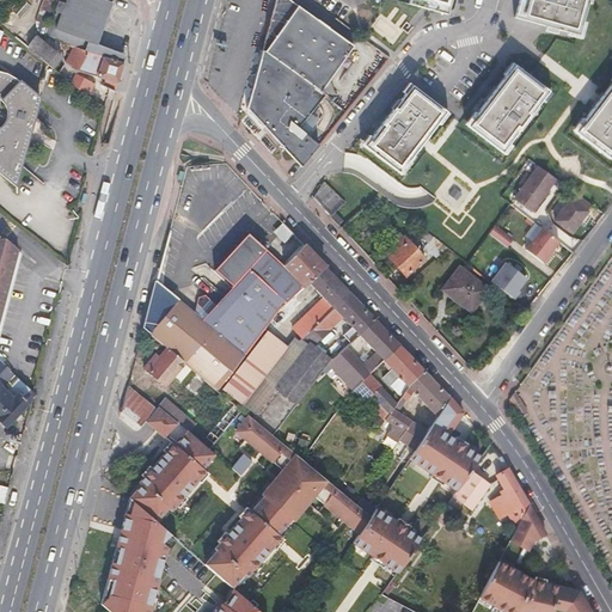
[(24,0),(23,0),(13,12),(20,18),(31,5),(24,0)]
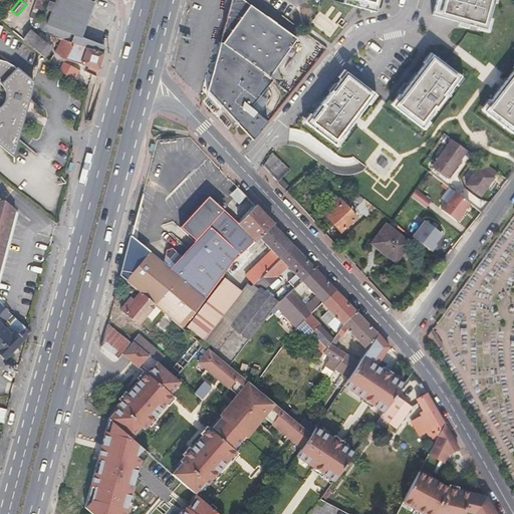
[(36,0),(30,17),(39,21),(46,0),(36,0)]
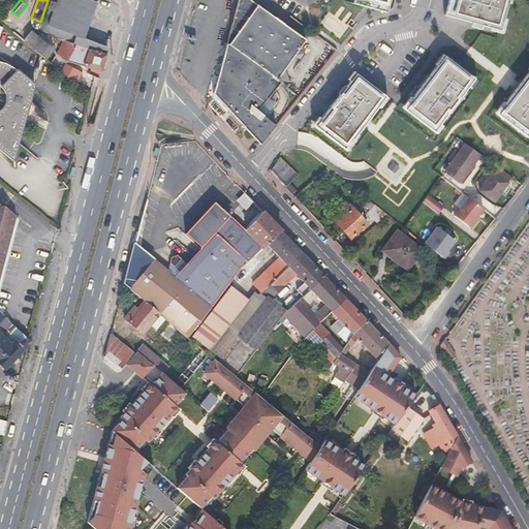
[(85,38),(97,1),(93,0),(48,0),(40,22),(37,31),(63,39),(106,54),(109,47),(85,38)]
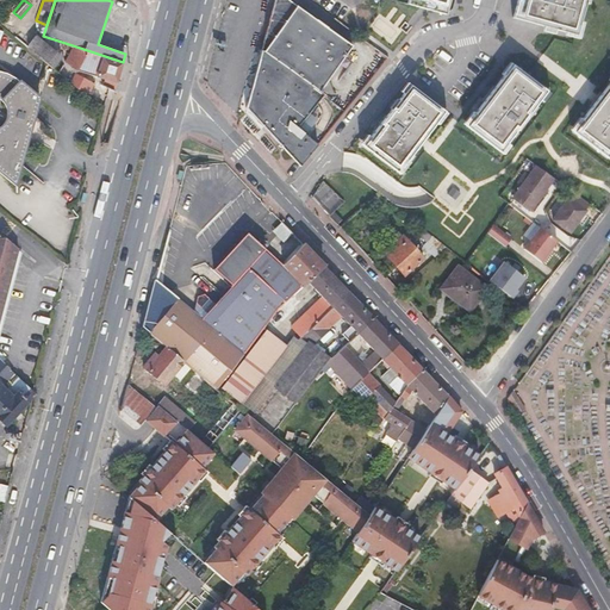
[(319,92),(353,45),(290,0),(274,0),(261,48),(319,92)]
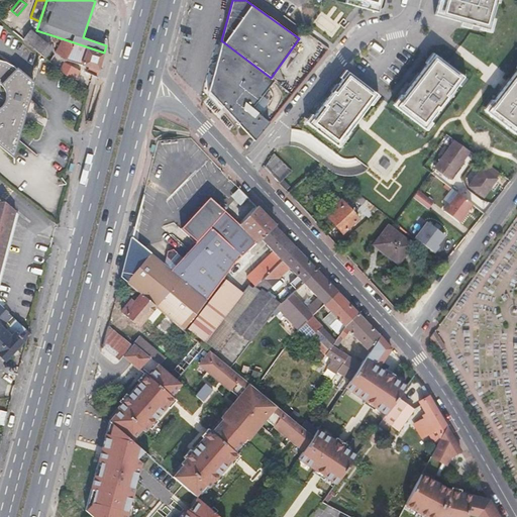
[(345,0),(345,3),(360,8),(377,12),(380,0),(345,0)]
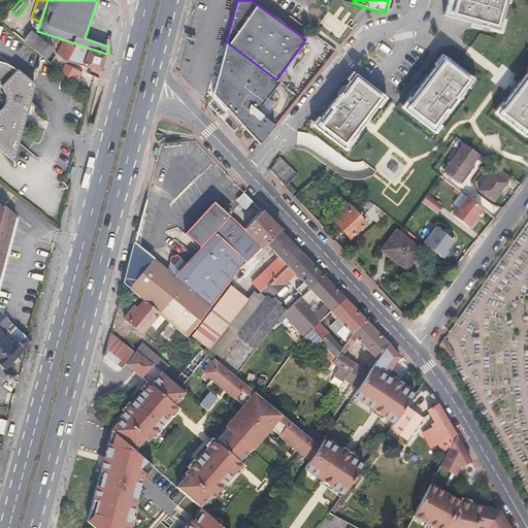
[(448,0),(444,14),(483,25),(497,29),(500,30),(504,15),(507,3),(507,0),(448,0)]
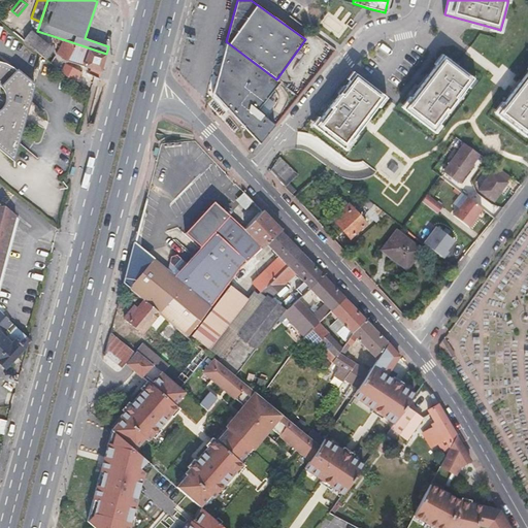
[(34,29),(37,31),(40,22),(31,18),(31,26),(34,29)]
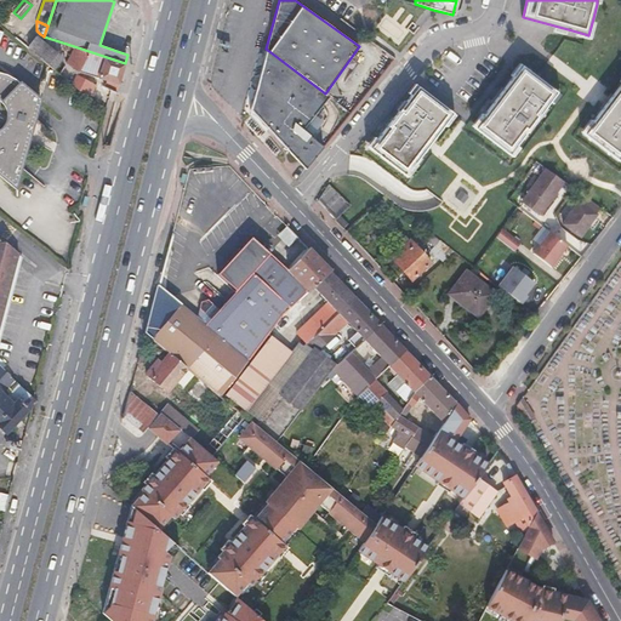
[(28,49),(53,69),(63,58),(38,38),(28,49)]
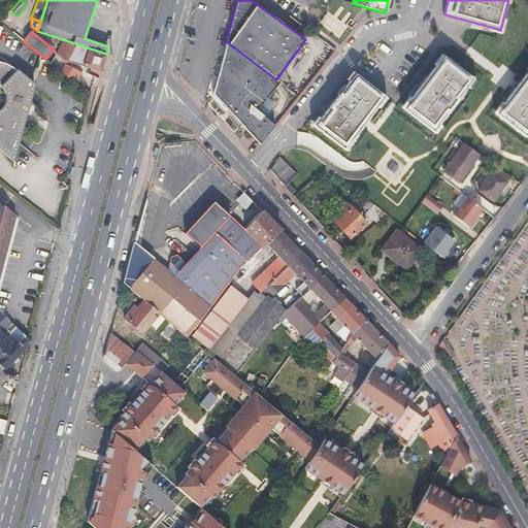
[(106,54),(63,39),(57,54),(66,62),(60,71),(75,84),(81,72),(72,67),(73,63),(91,69),(89,74),(95,76),(99,78),(106,54)]
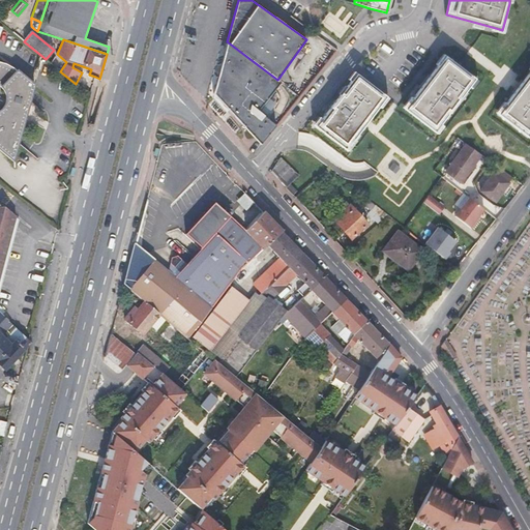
[(277,80),(227,41),(213,93),(251,133),(260,121),(256,118),(260,113),(258,111),(272,92),(281,83),(277,80)]
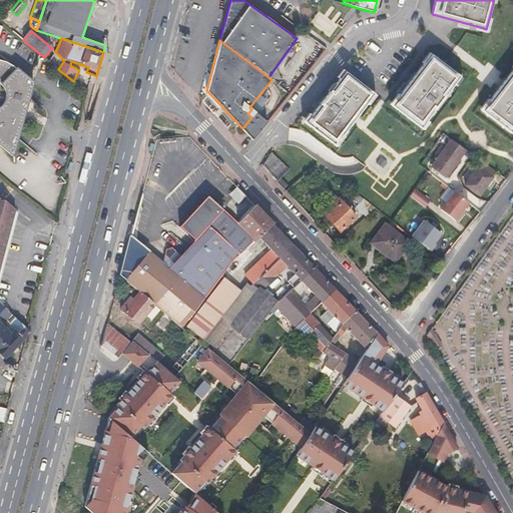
[(49,62),(58,69),(64,60),(55,52),(49,62)]
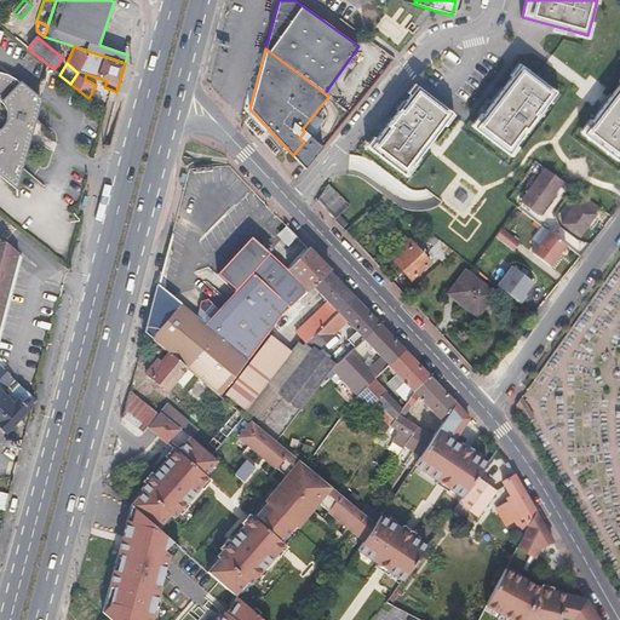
[(533,74),(521,65),(497,99),(475,128),(509,153),(518,141),(550,102),(557,93),(535,76),(533,74)]
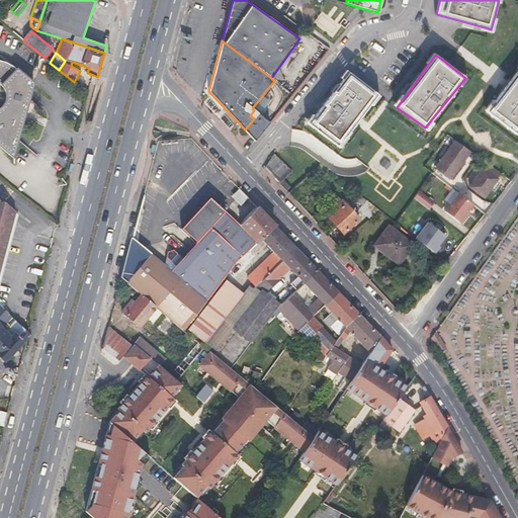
[(0,147),(13,158),(19,136),(21,131),(23,121),(27,108),(30,97),(31,93),(33,89),(34,84),(14,67),(5,62),(0,60),(0,147)]
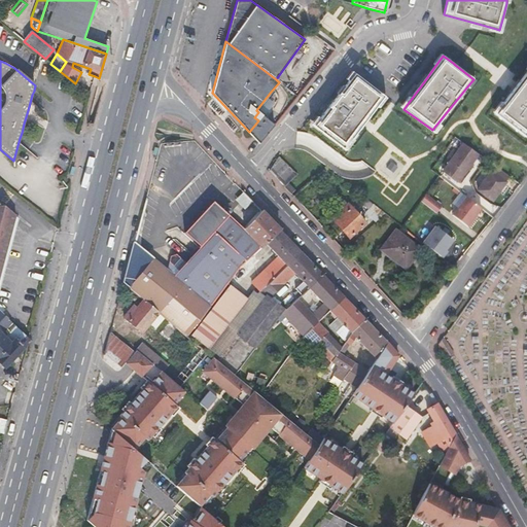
[(514,90),(495,114),(525,136),(526,133),(526,71),(522,78),(519,83),(517,86),(514,90)]
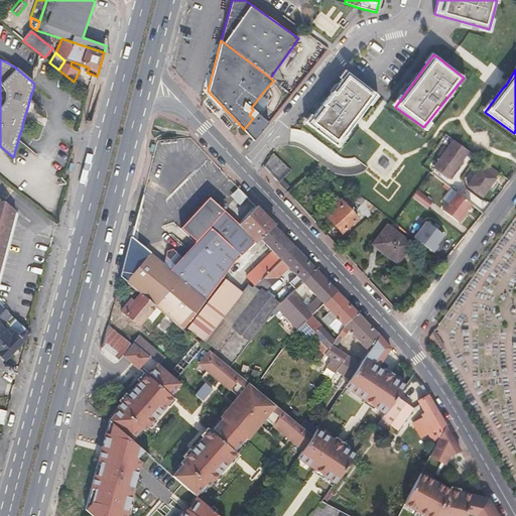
[(357,114),(373,93),(348,73),(307,125),(335,144),(351,122),(354,118),(357,114)]
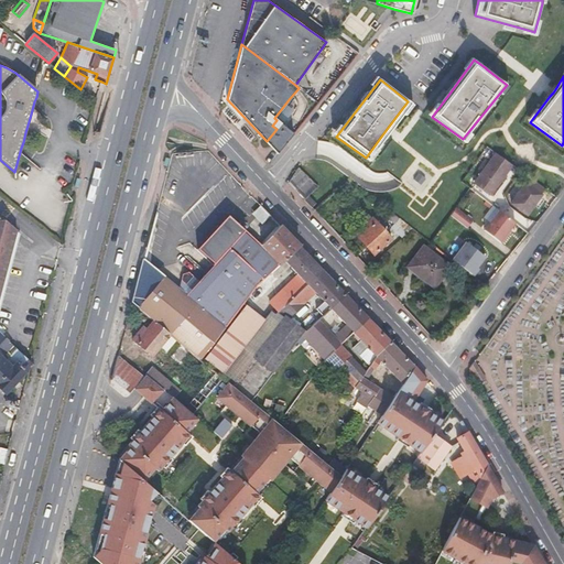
[(277,153),(293,133),(277,120),(272,126),(277,129),(267,141),(277,153)]
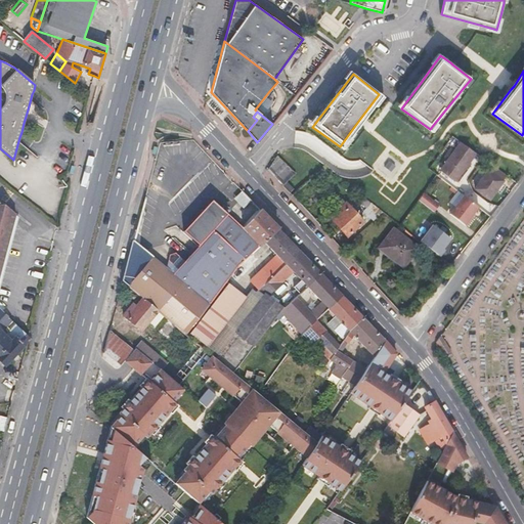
[(455,181),(476,154),(461,141),(440,170),(455,181)]
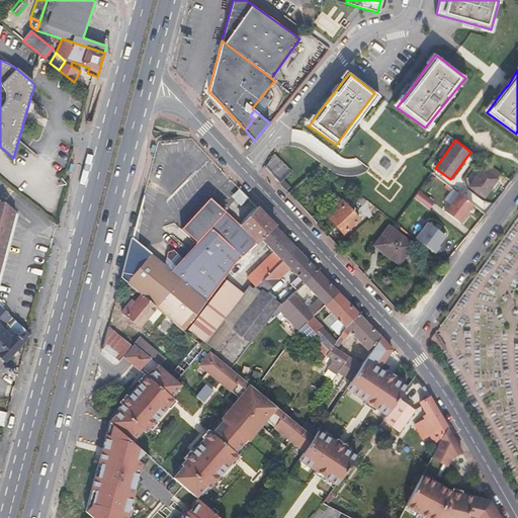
[(284,179),(292,171),(273,153),(265,166),(280,183),(284,179)]
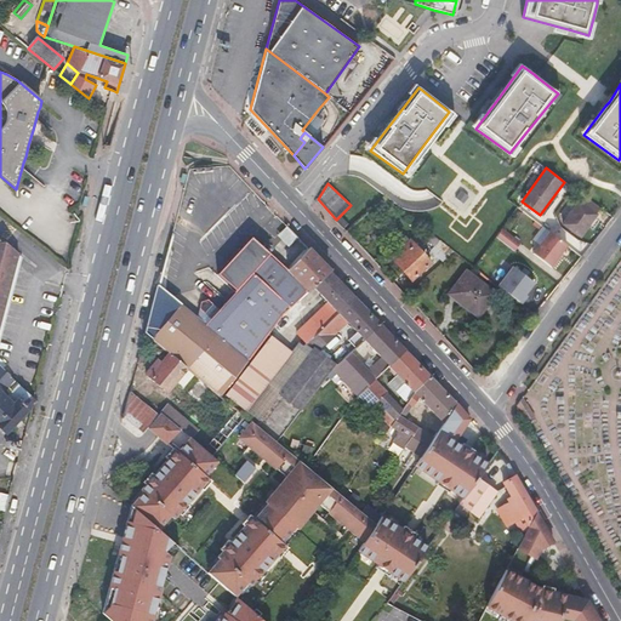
[(467,195),(461,191),(456,197),(463,201),(467,195)]
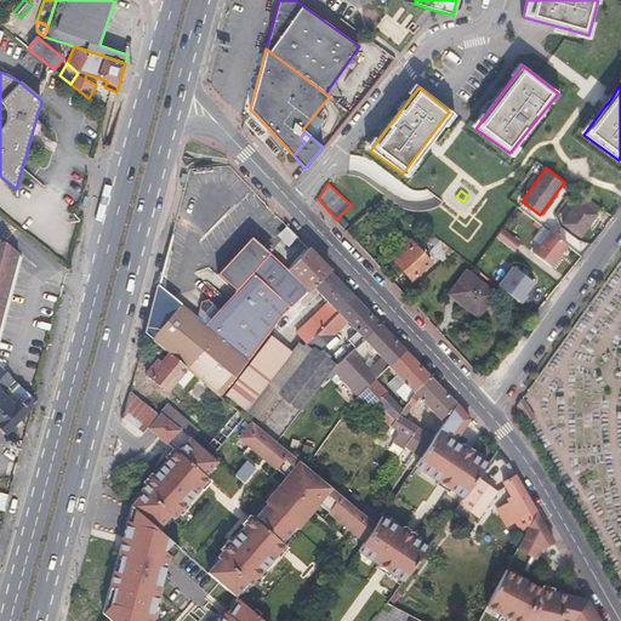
[(581,237),(597,214),(579,201),(562,223),(581,237)]
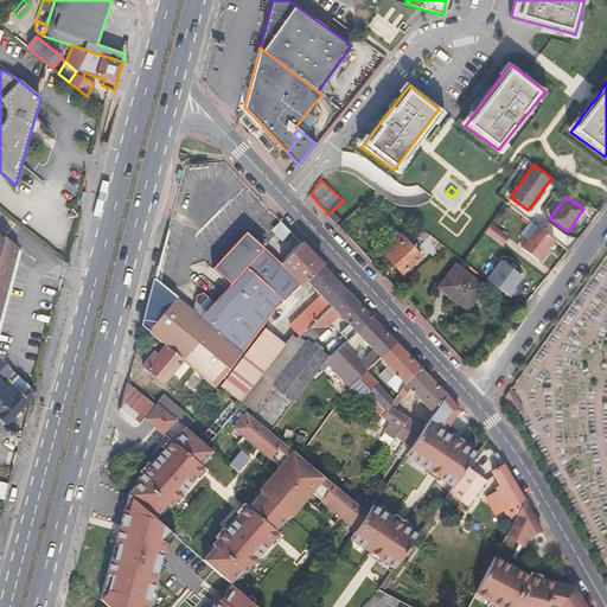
[(485,231),(504,246),(510,238),(491,224),(485,231)]
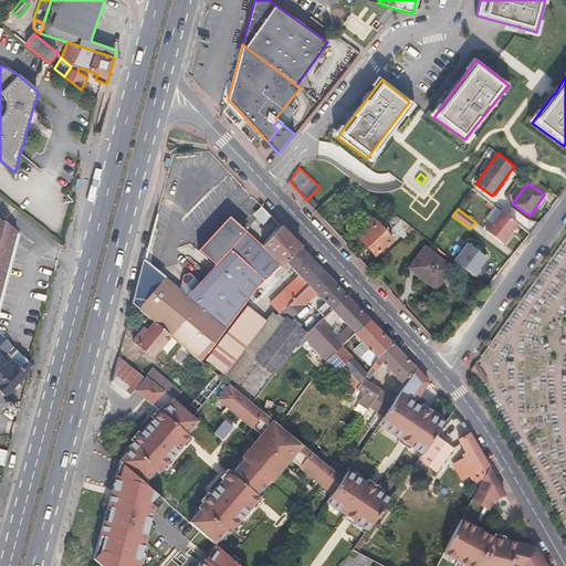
[(517,222),(501,211),(486,231),(503,243),(510,237),(507,236),(512,230),(517,222)]
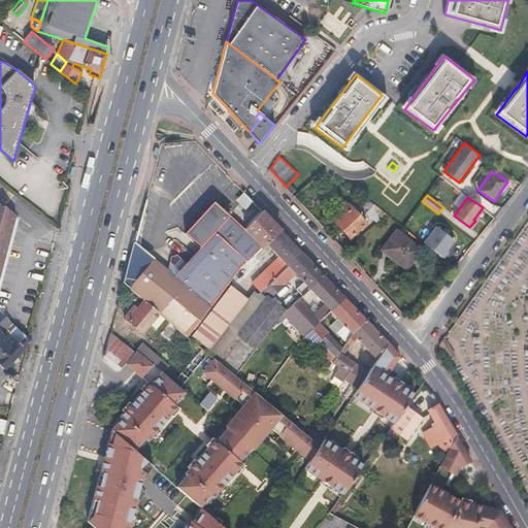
[(334,222),(351,206),(344,199),(339,204),(342,208),(331,219),(334,222)]
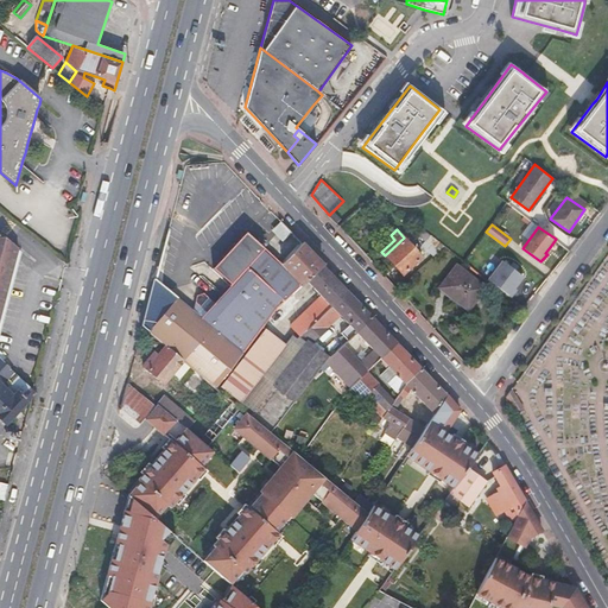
[(0,236),(0,314),(18,248),(5,236),(0,236)]
